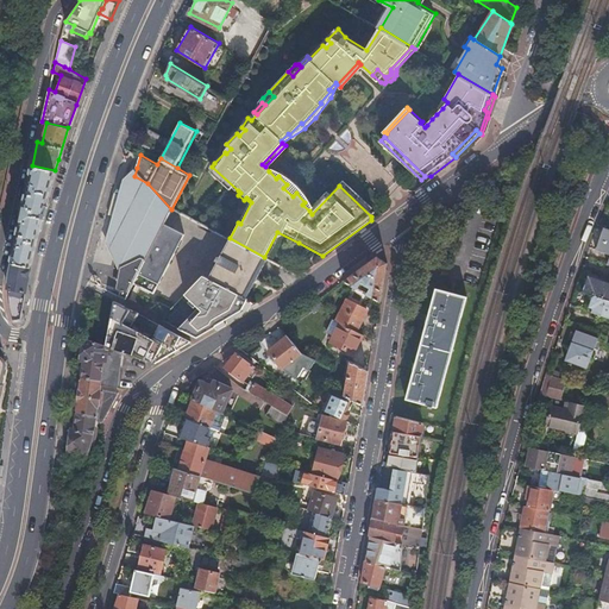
[(431,176),(432,179),(457,159),(456,157),(431,176)]
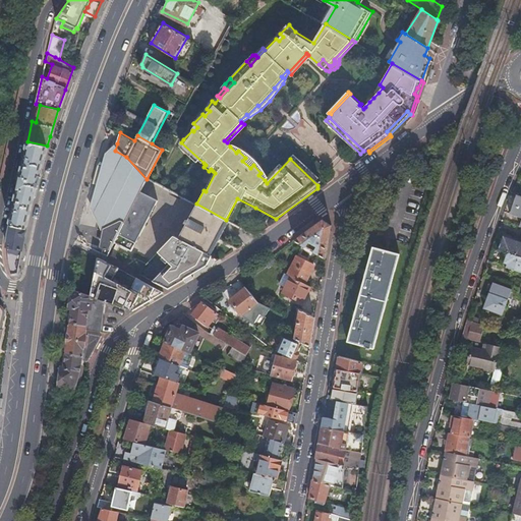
[(10,224),(25,228),(36,187),(47,146),(27,141),(10,224)]
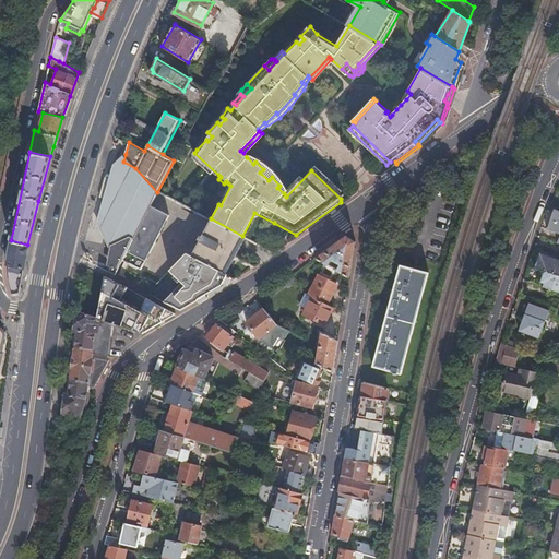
[(215,178),(218,175),(194,153),(193,156),(215,178)]
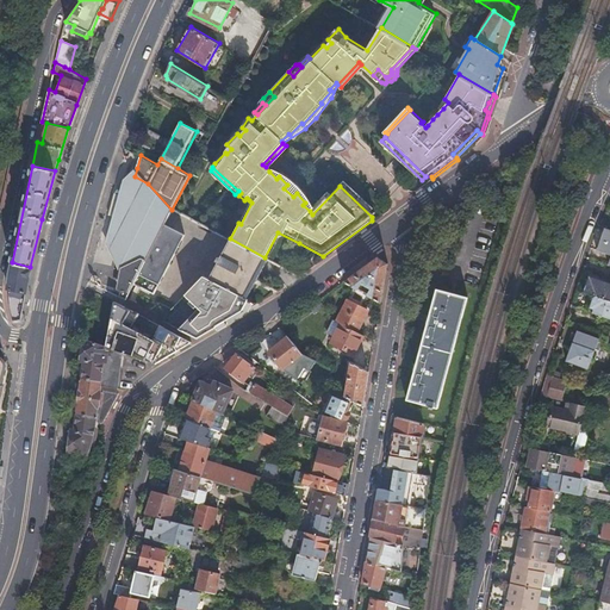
[(105,241),(122,268),(122,267),(141,259),(147,260),(163,226),(172,210),(148,184),(135,176),(137,168),(134,168),(123,178),(105,241)]
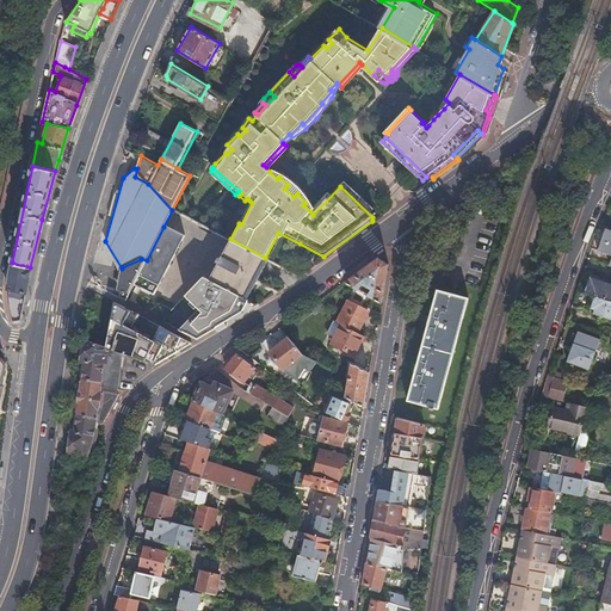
[(272,171),(270,172),(277,179),(279,177),(288,185),(284,189),(294,197),(297,193),(306,203),(303,205),(310,211),(312,210),(304,196),(297,186),(272,171)]
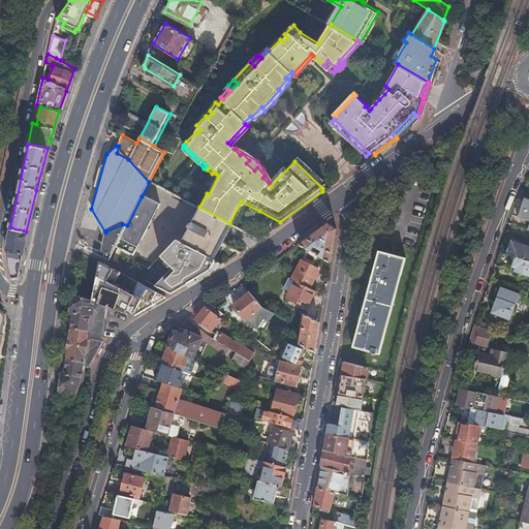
[(298,158),(294,161),(322,188),(327,185),(298,158)]
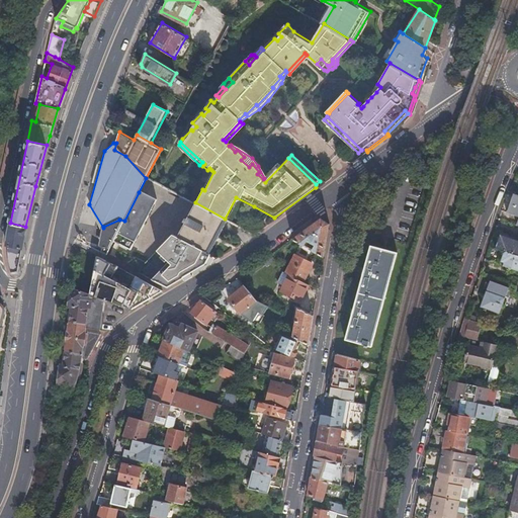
[(402,179),(414,182),(417,173),(405,169),(402,179)]
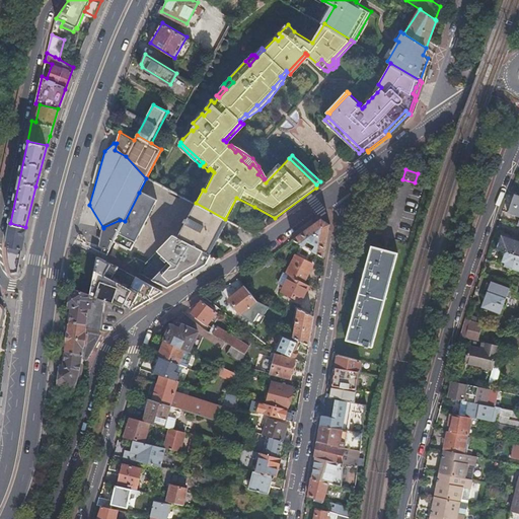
[(212,170),(203,190),(205,191),(214,172),(212,170)]
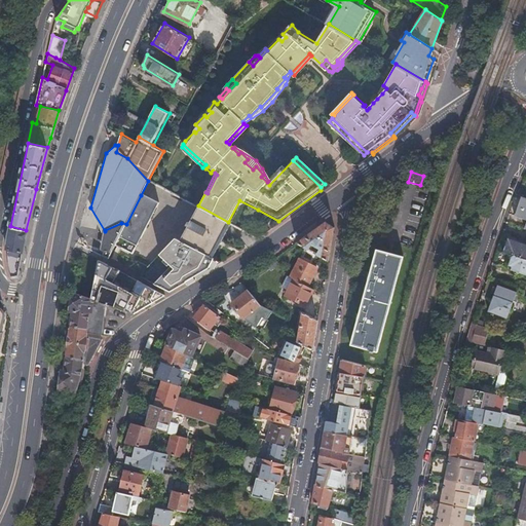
[(126,224),(115,246),(133,255),(158,203),(141,195),(126,224)]
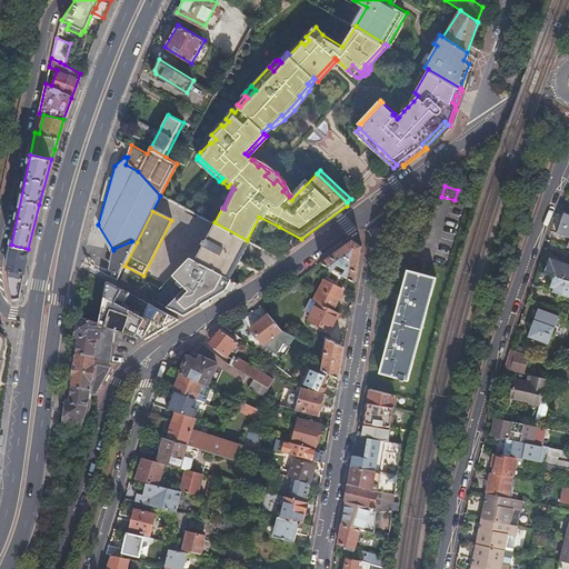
[(568,236),(568,237),(566,246),(568,246),(568,213),(566,212),(559,233),(568,236)]
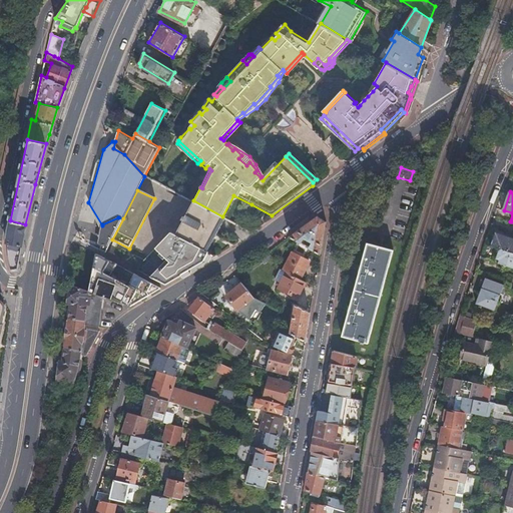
[(193,200),(176,234),(206,249),(213,233),(220,220),(222,216),(193,200)]
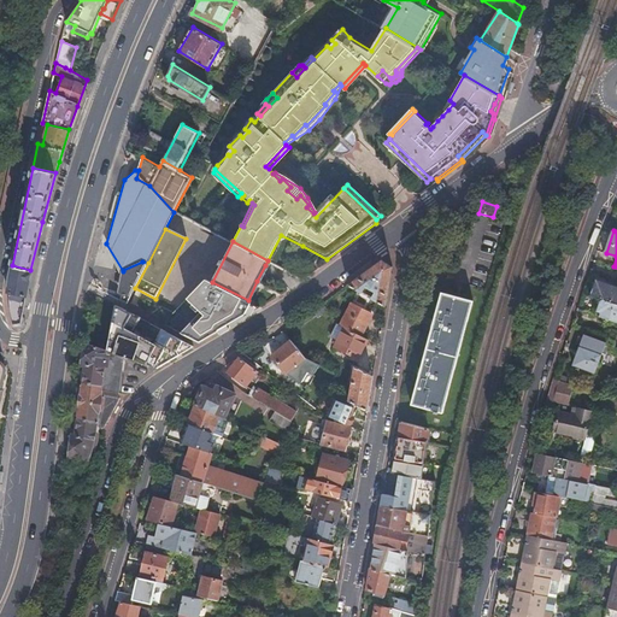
[(327,259),(303,246),(301,250),(321,260),(323,260),(327,259)]
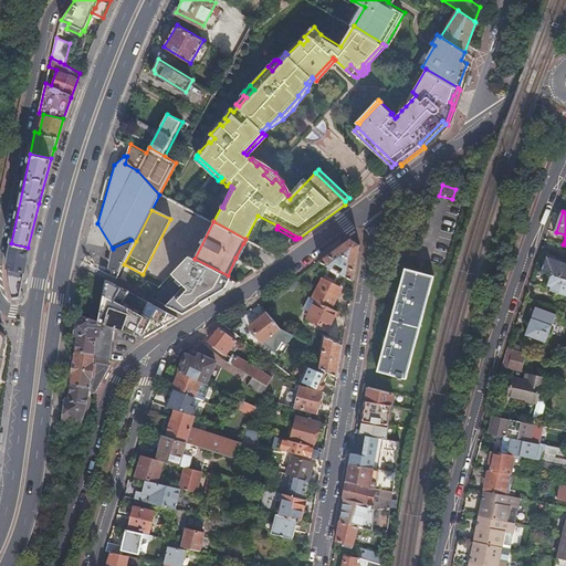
[(341,273),(354,281),(360,243),(350,237),(335,249),(320,260),(328,265),(332,268),(333,266),(335,262),(344,268),(341,273)]
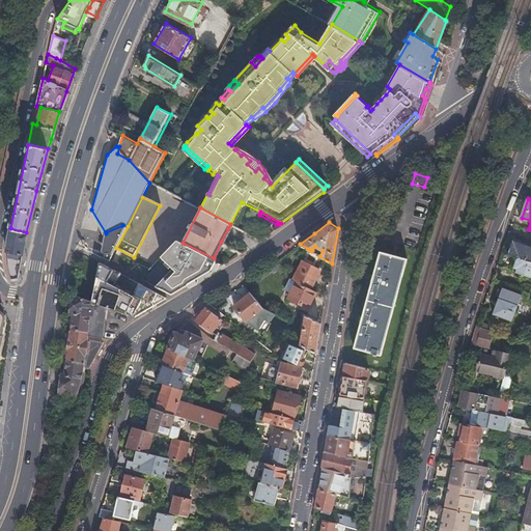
[(102,257),(110,261),(116,248),(128,226),(122,225),(106,232),(106,233),(103,246),(102,251),(104,252),(102,257)]
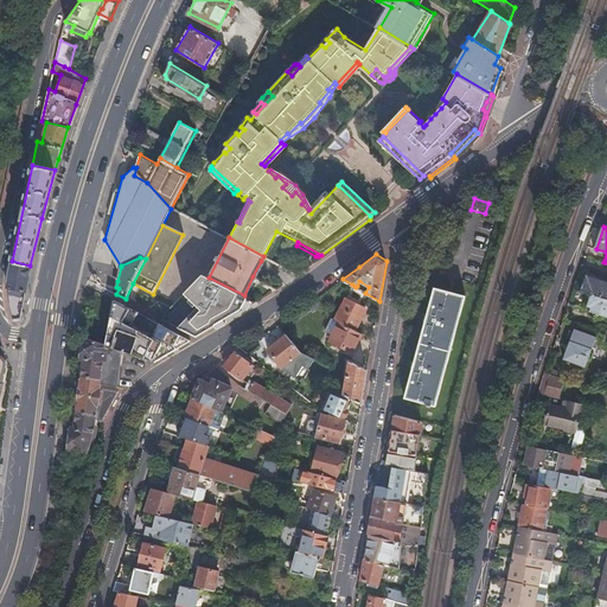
[(29,270),(30,266),(12,261),(7,279),(7,287),(24,291),(29,270)]
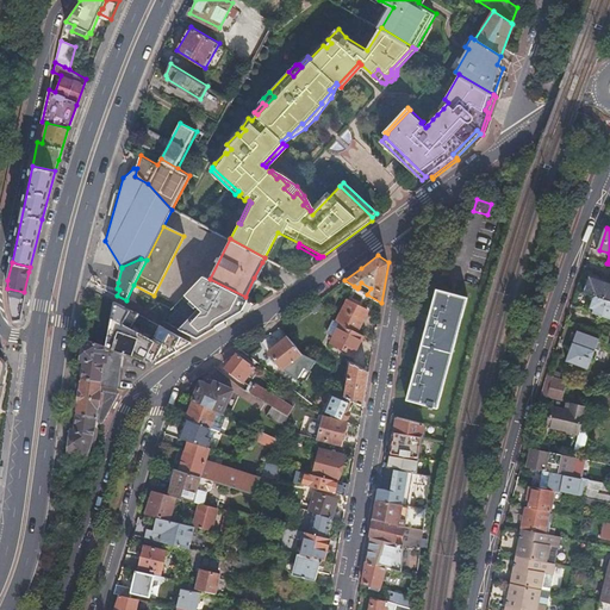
[(582,291),(592,296),(609,300),(609,281),(587,274),(582,291)]
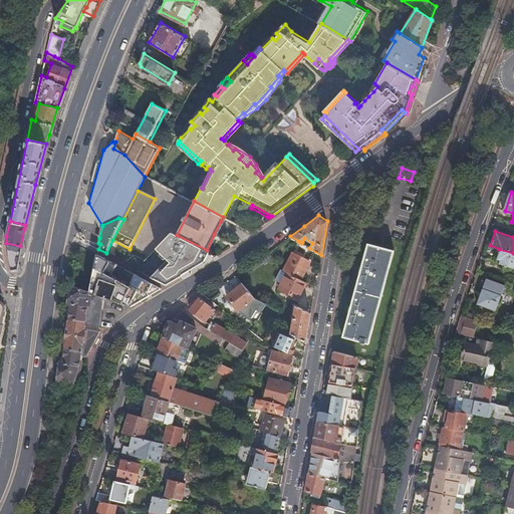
[(213,258),(217,255),(207,250),(177,235),(172,232),(157,248),(168,259),(163,264),(164,265),(161,270),(159,269),(151,277),(167,285),(195,268),(204,263),(213,258)]
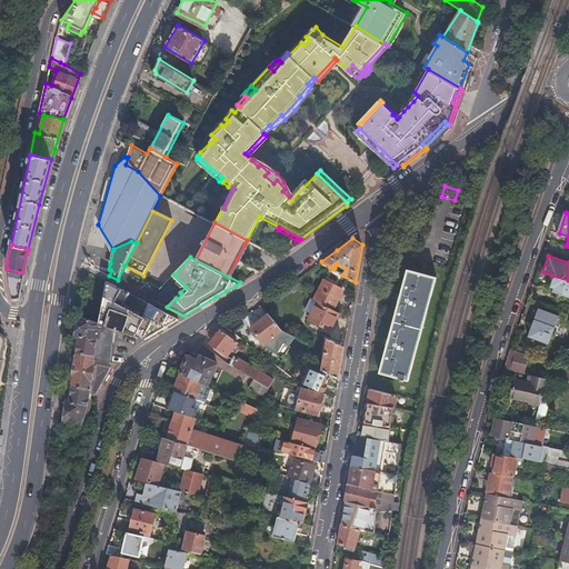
[(330,267),(315,299),(318,301),(332,308),(345,285),(335,280),(340,271),(335,268),(333,269),(330,267)]
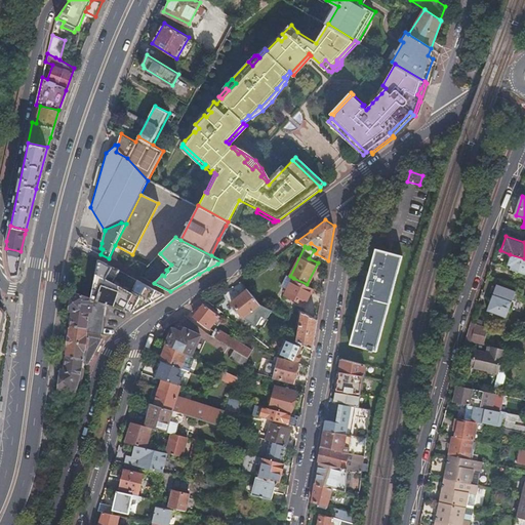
[(369,349),(368,352),(371,352),(372,350),(375,351),(401,255),(374,248),(349,344),(369,349)]
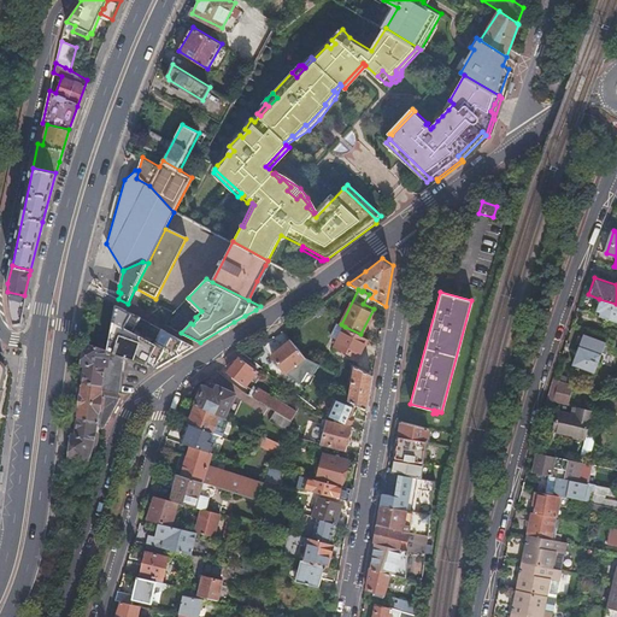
[(616,304),(599,299),(594,315),(616,322),(616,304)]
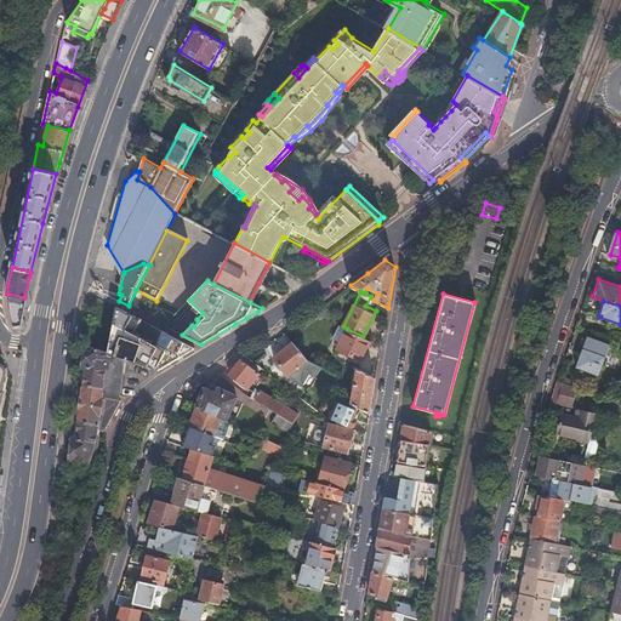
[(136,318),(117,307),(108,352),(117,355),(123,345),(136,318)]
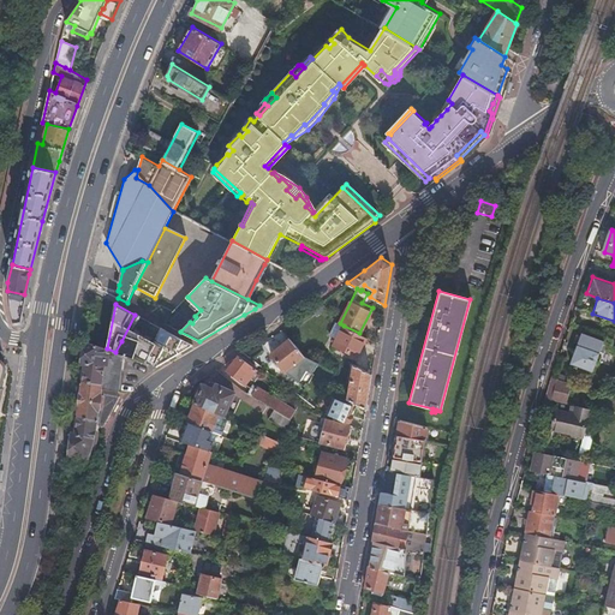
[(320,305),(314,310),(318,316),(324,311),(320,305)]
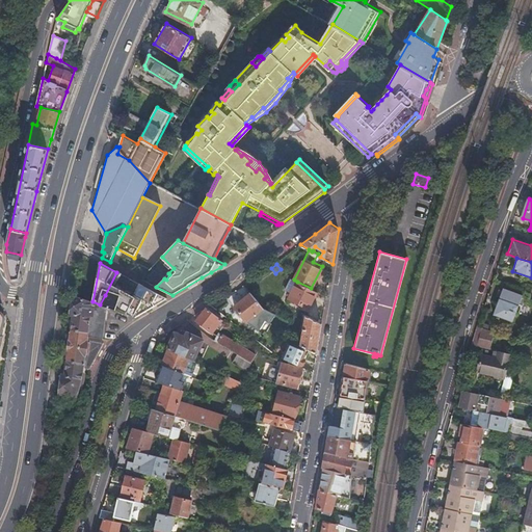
[(105,295),(100,304),(106,307),(107,306),(136,316),(139,314),(151,308),(161,300),(166,297),(116,272),(105,295)]
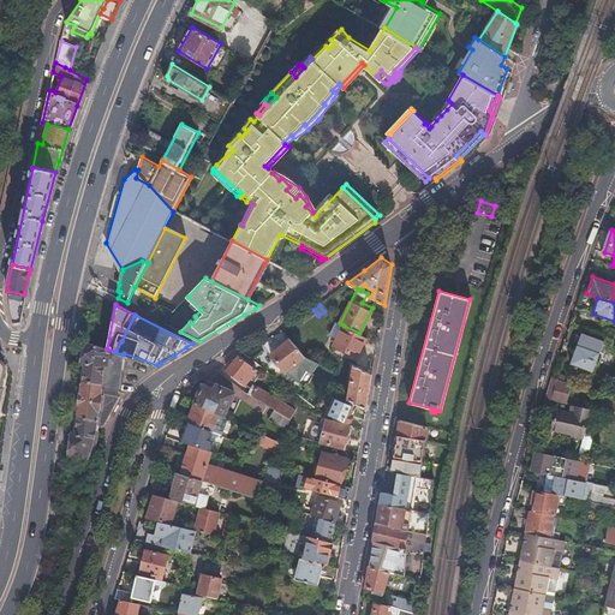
[(357,356),(366,338),(359,333),(344,326),(340,323),(336,322),(330,335),(336,339),(334,344),(357,356)]
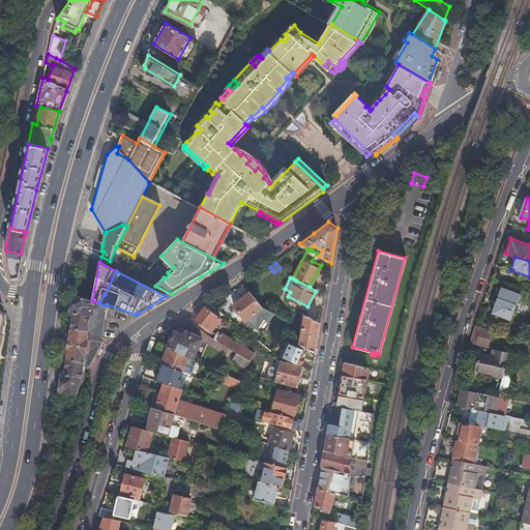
[(240,286),(227,297),(231,301),(244,291),(240,286)]
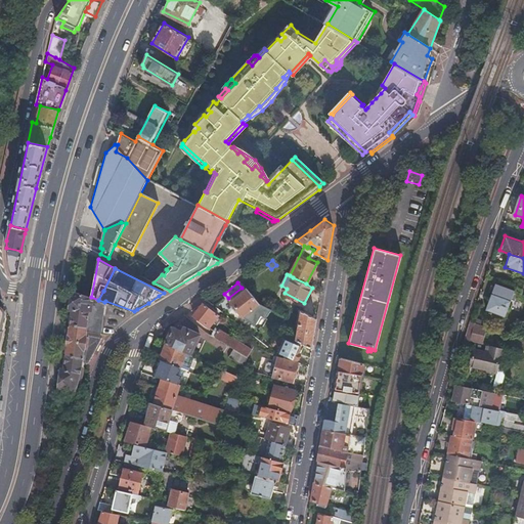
[(485,309),(504,316),(514,290),(494,284),(485,309)]
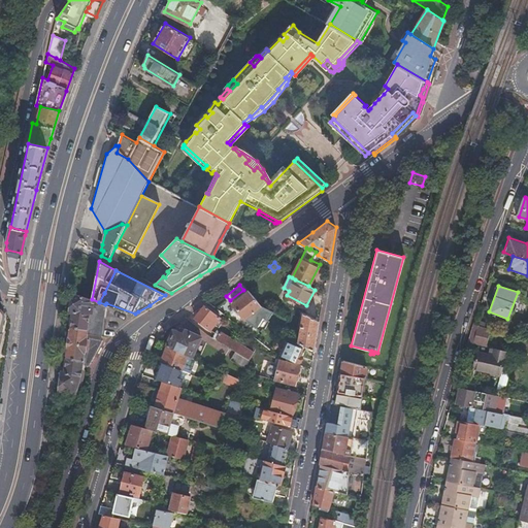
[(261,305),(250,290),(233,302),(245,318),(261,331),(263,328),(264,329),(269,321),(268,320),(274,311),(261,305)]
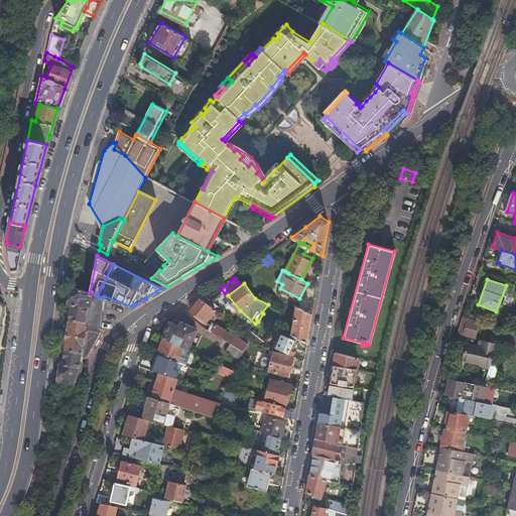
[(56,383),(78,385),(85,357),(88,352),(97,336),(98,335),(99,333),(87,330),(85,338),(83,337),(85,327),(99,329),(100,319),(102,308),(103,297),(97,295),(90,292),(71,285),(68,304),(70,305),(61,364),(59,363),(56,383)]
